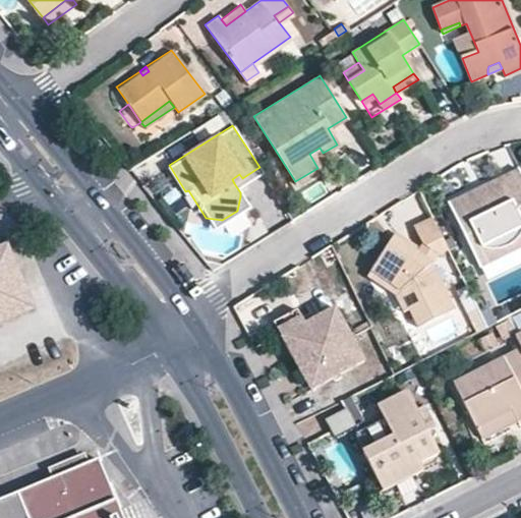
[(320,148),(309,154),(317,168),(329,161),(323,153),(320,148)]
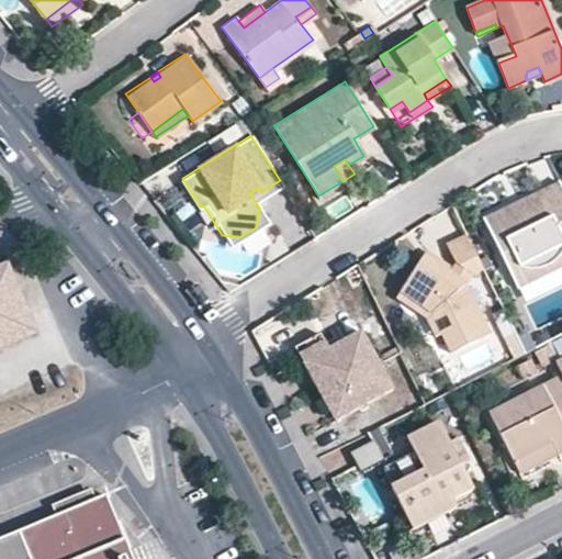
[(536,186),(538,191),(560,181),(557,174),(536,186)]
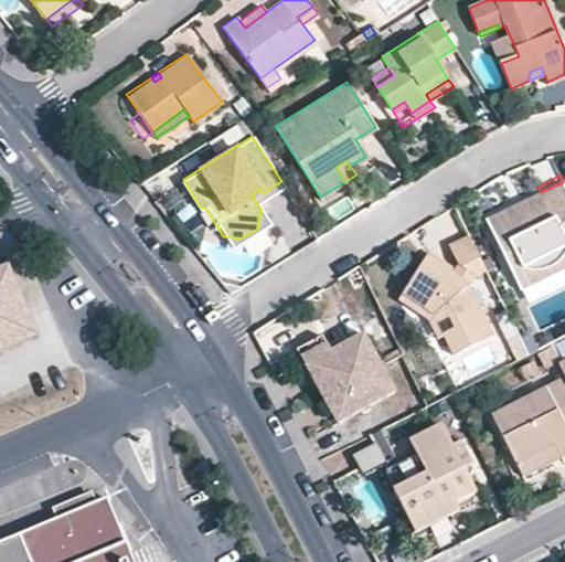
[(530,191),(528,208),(518,212),(512,200),(505,205),(502,212),(499,222),(499,233),(501,239),(498,240),(508,257),(510,256),(515,260),(524,263),(533,264),(539,264),(546,263),(554,260),(557,266),(564,262),(564,232),(564,229),(564,228),(564,187),(563,182),(541,192),(539,187),(530,191)]
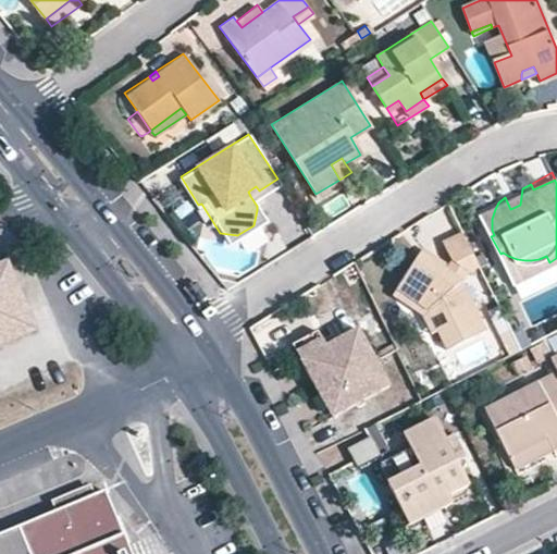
[(248,192),(250,196),(259,191),(256,186),(248,192)]
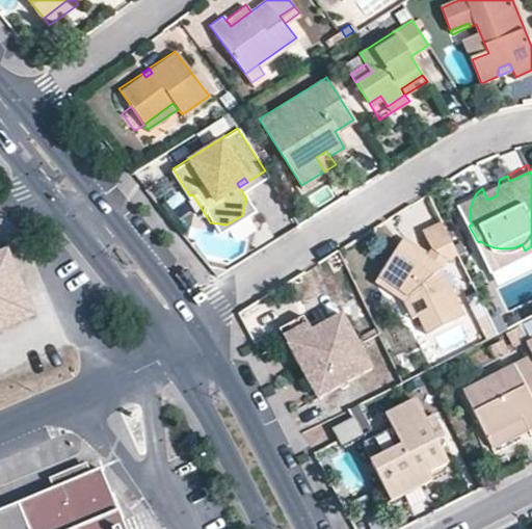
[(482,188),(487,200),(497,195),(499,180),(482,188)]
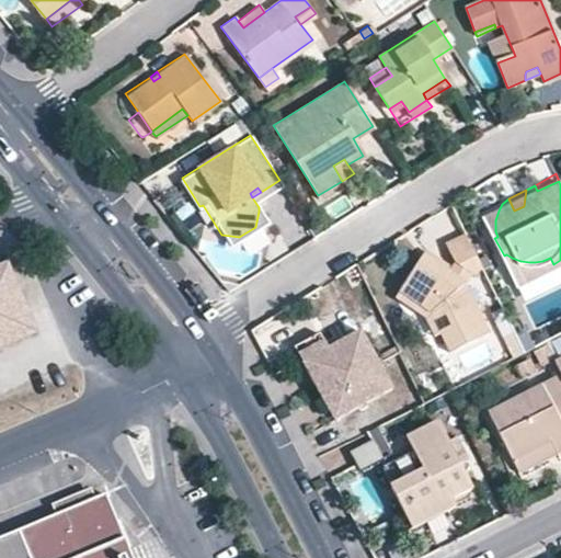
[(470,273),(482,269),(465,235),(446,245),(455,264),(470,273)]
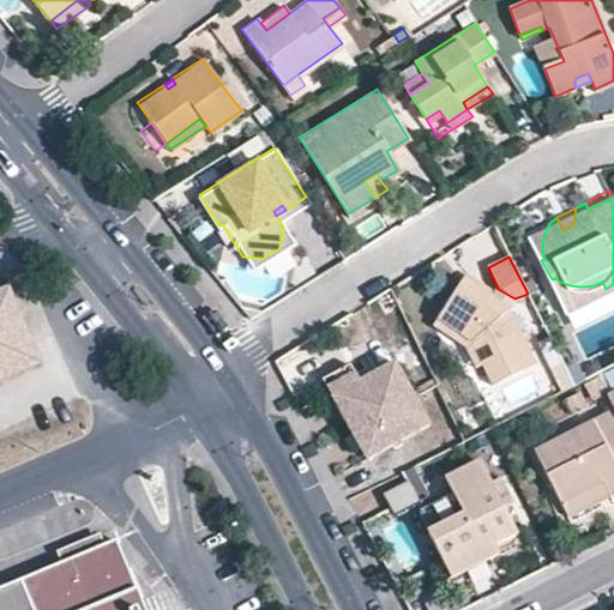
[(488,384),(533,362),(506,310),(459,279),(434,319),(467,340),(479,363),(488,384)]
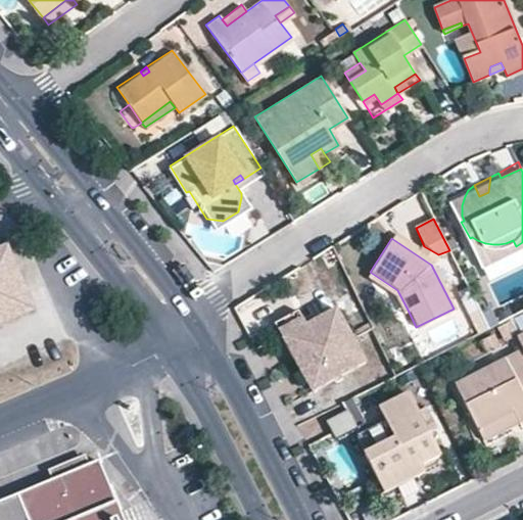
[(0,249),(0,323),(35,309),(8,246),(0,249)]
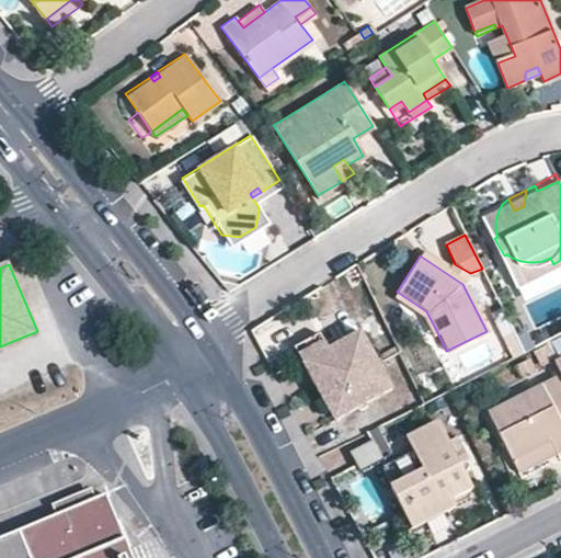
[(437,332),(426,311),(397,292),(392,297),(395,299),(420,316),(431,336),(437,332)]
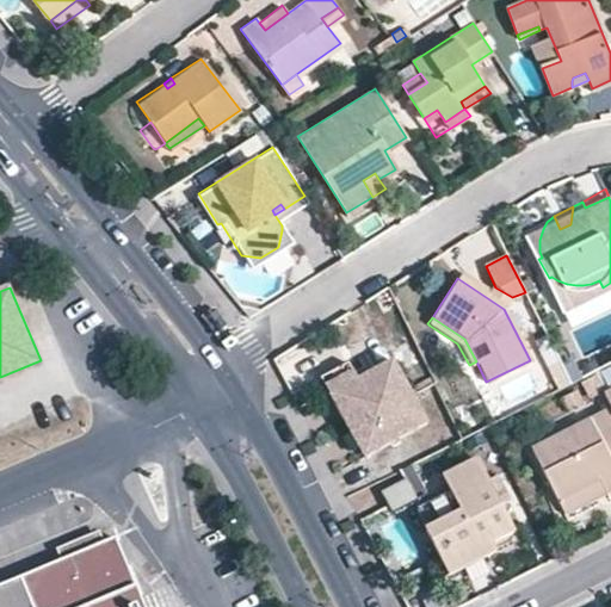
[(369,367),(377,363),(369,346),(360,351),(365,359),(369,367)]
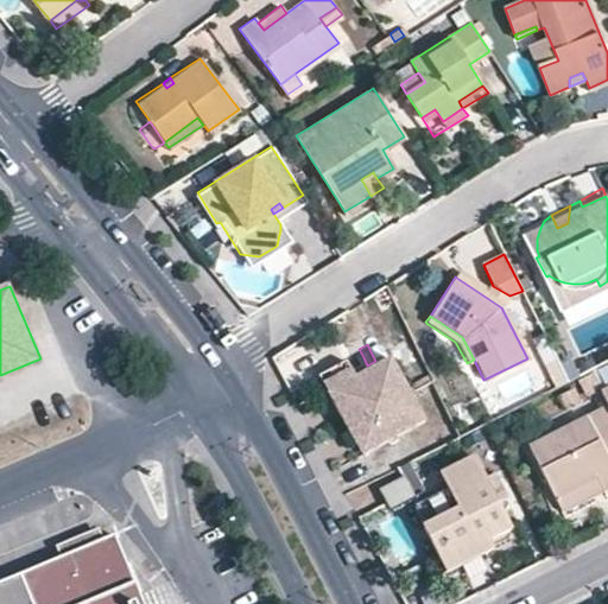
[(375,361),(367,366),(354,372),(350,363),(347,356),(318,370),(322,377),(359,449),(422,417),(391,354),(375,361)]
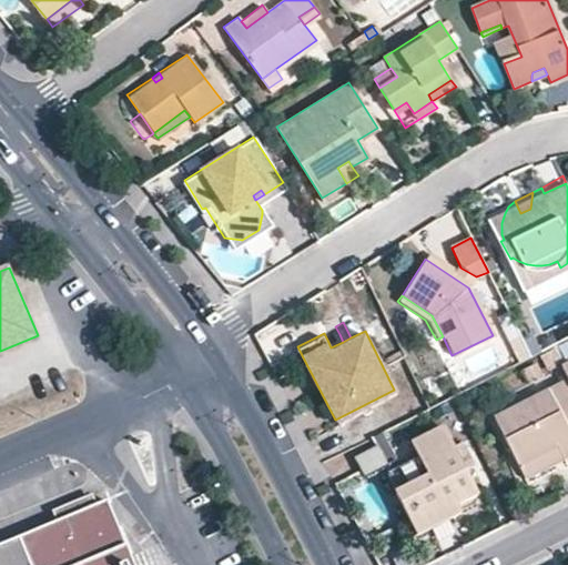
[(528,355),(541,349),(533,331),(520,336),(528,355)]
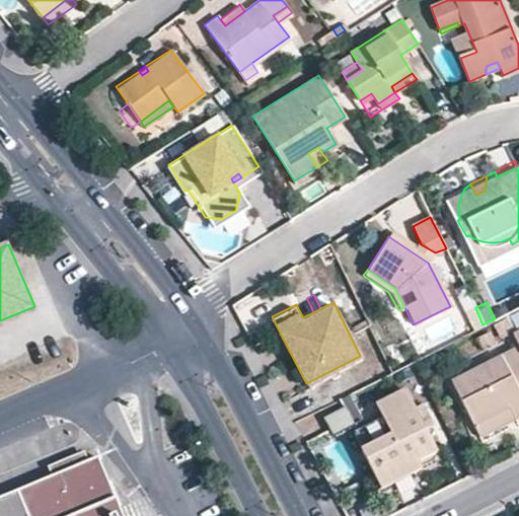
[(299,310),(302,317),(313,312),(310,305),(299,310)]
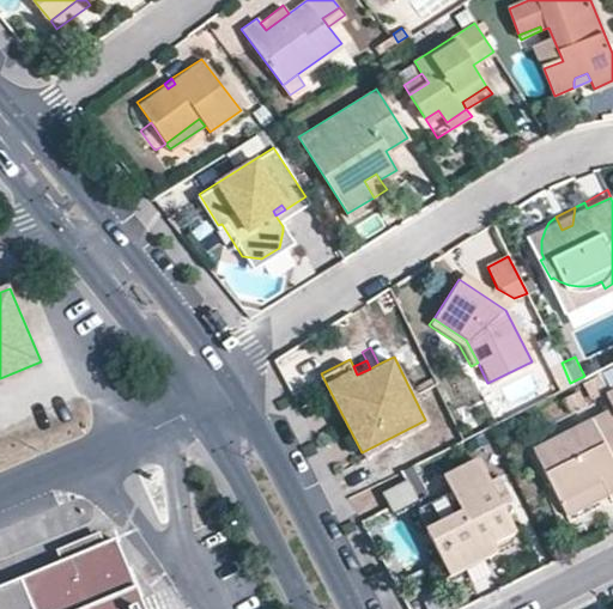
[(560,361),(551,365),(562,388),(570,383),(562,363),(560,361)]
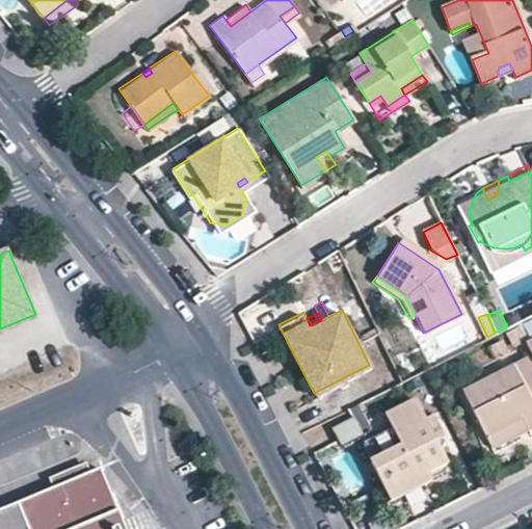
[(522,430),(531,424),(531,353),(464,389),(486,431),(514,417),(522,430)]
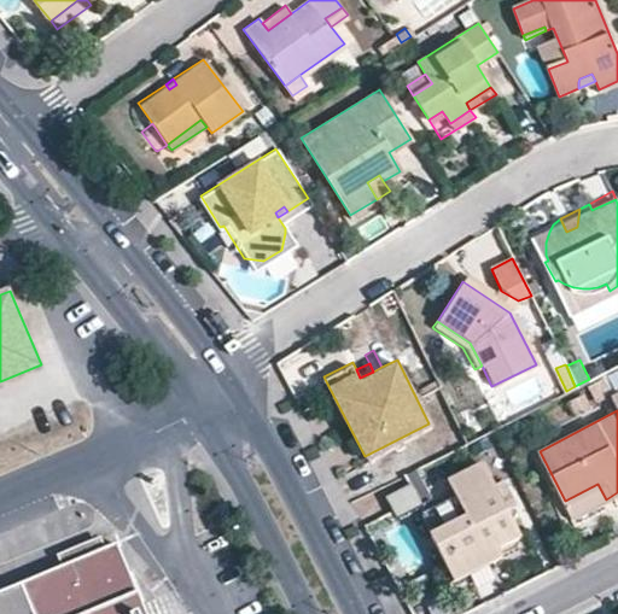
[(452,479),(470,514),(435,532),(458,576),(501,555),(496,545),(518,534),(482,463),(452,479)]
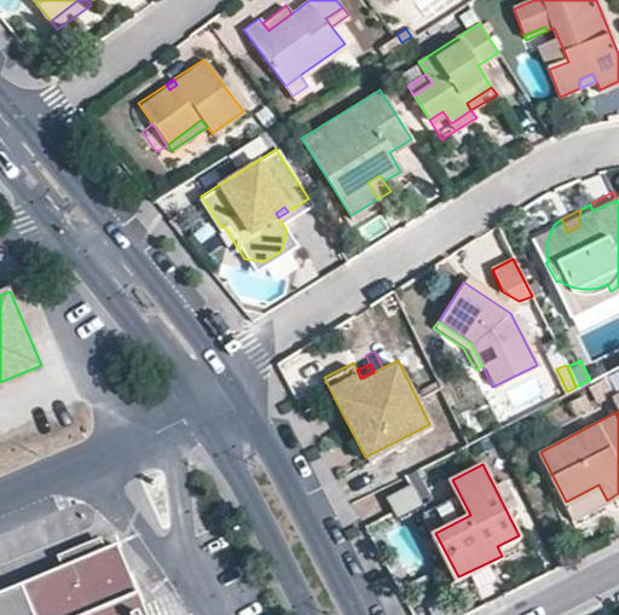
[(397,509),(399,514),(422,502),(412,483),(391,495),(397,509)]
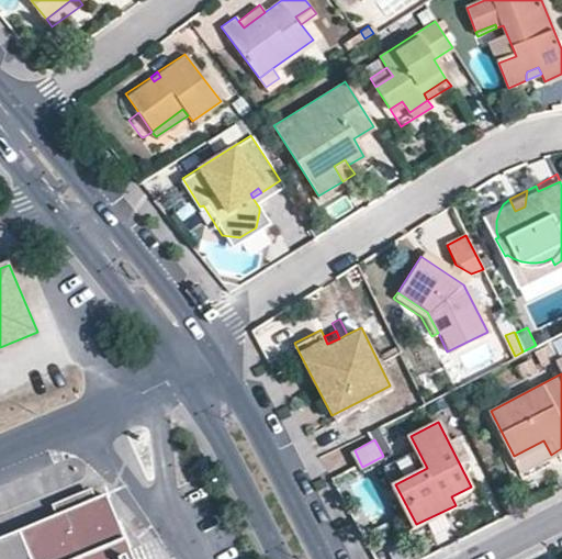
[(551,455),(543,440),(514,456),(521,470),(551,455)]
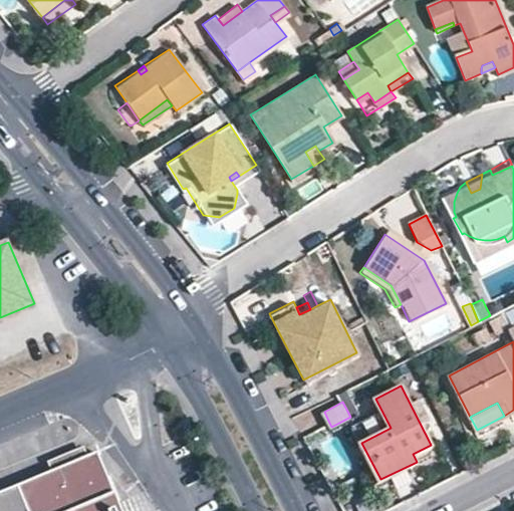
[(122,510),(100,451),(0,491),(0,510),(122,510)]
